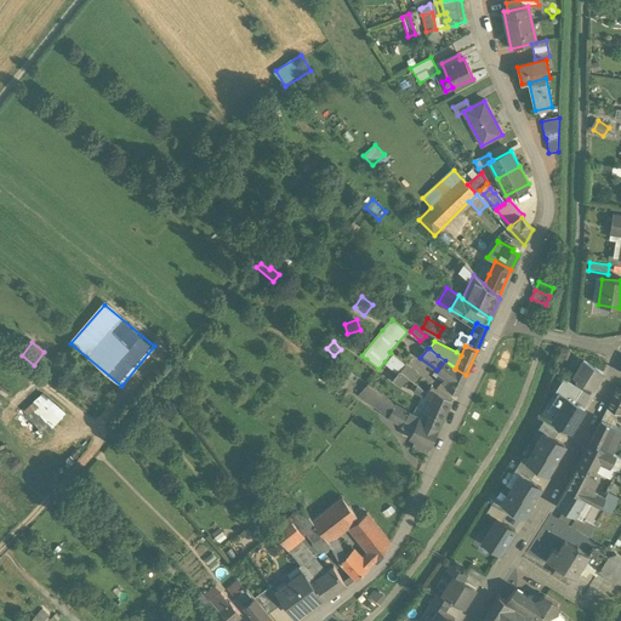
[(405,365),(391,353),(385,362),(398,374),(400,371),(405,365)]
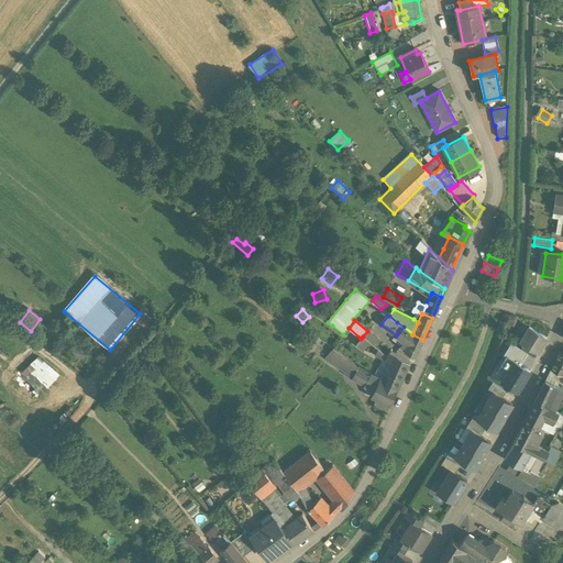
[(412,334),(404,327),(396,335),(401,340),(404,342),(401,346),(400,348),(406,351),(412,334)]
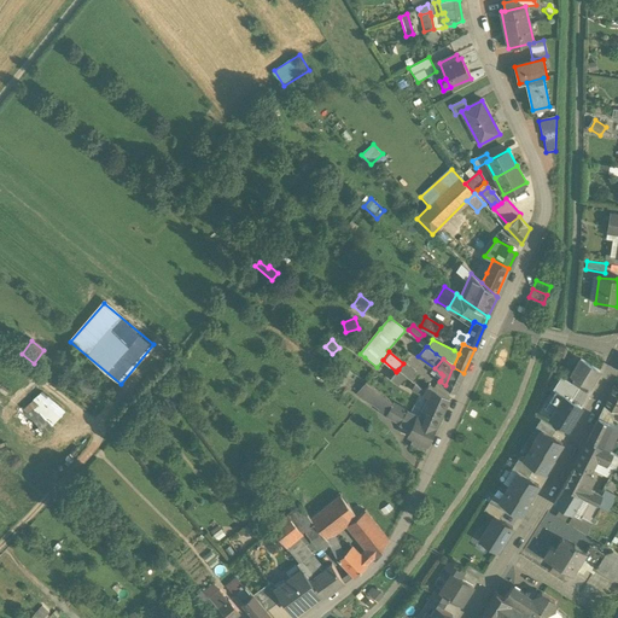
[(600,372),(581,360),(571,375),(576,378),(590,388),(600,372)]
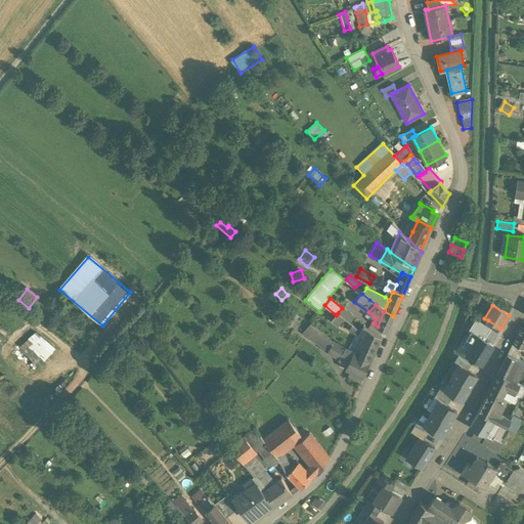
[(300,317),(292,311),(282,323),(290,330),(300,317)]
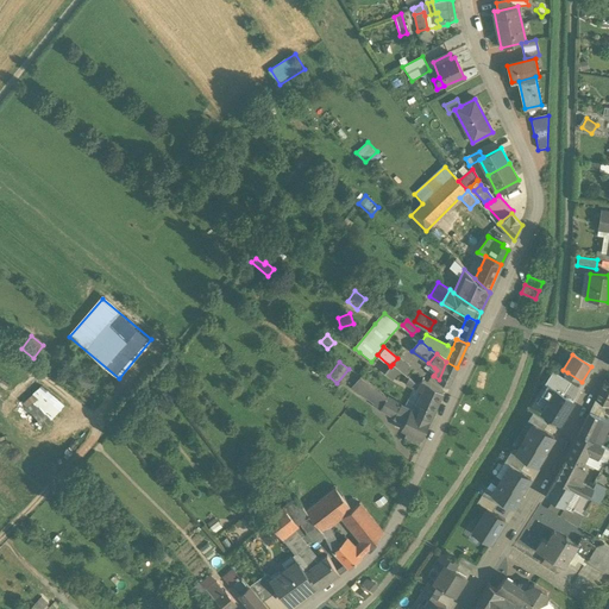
[(439,380),(438,380),(449,385),(457,368),(446,362),(439,380)]
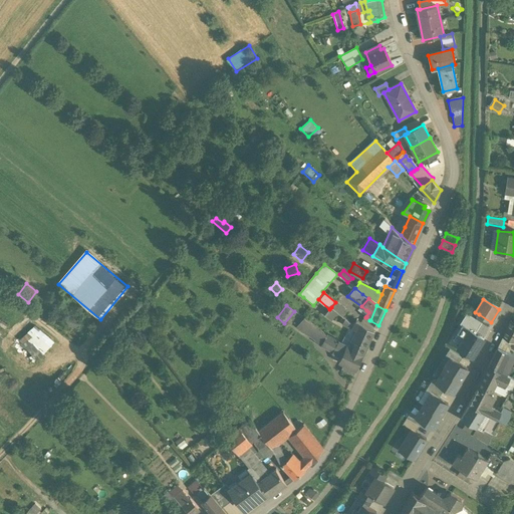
[(329,309),(324,314),(330,318),(336,311),(331,307),(329,309)]
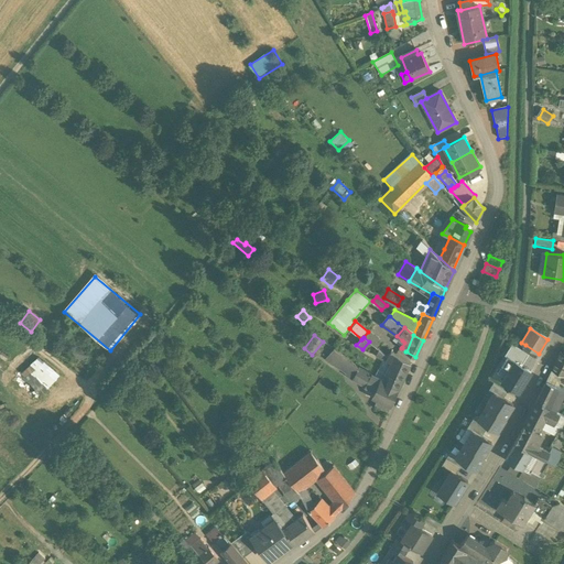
[(521,366),(529,355),(522,350),(512,344),(505,356),(507,357),(521,366)]
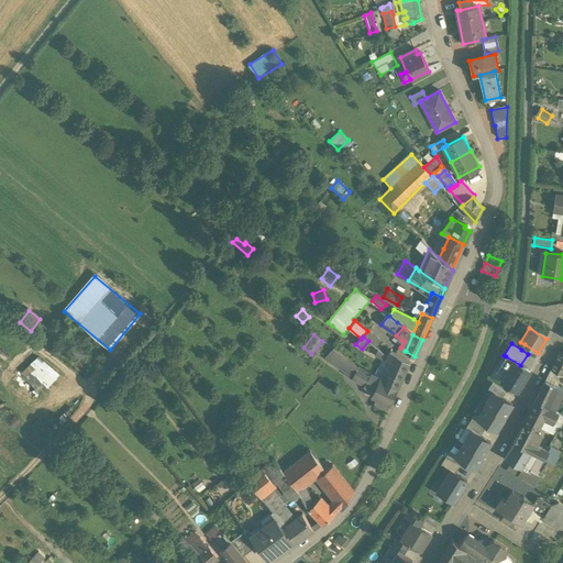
[(538,353),(525,344),(521,350),(528,354),(534,359),(538,353)]
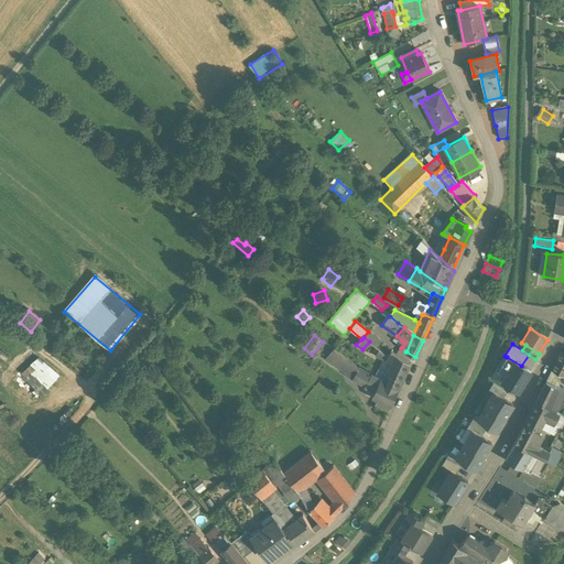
[(347,359),(334,348),(325,358),(348,372),(354,365),(346,359),(347,359)]
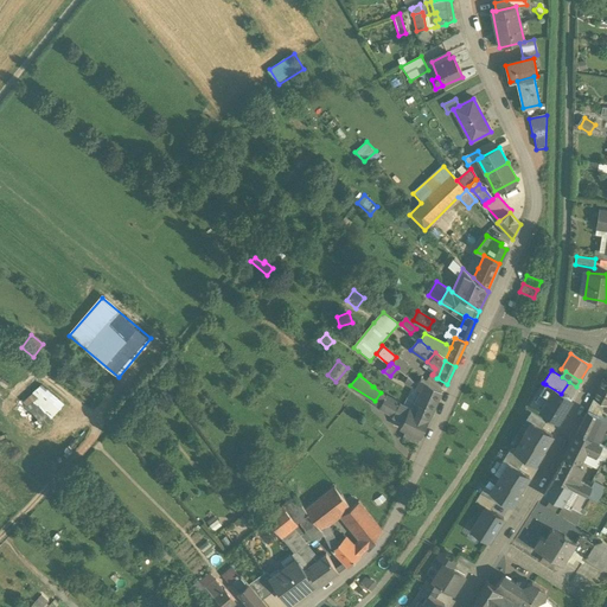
[(441,390),(421,378),(417,384),(408,376),(404,383),(411,387),(421,390),(415,402),(421,404),(417,411),(416,411),(429,417),(441,390)]
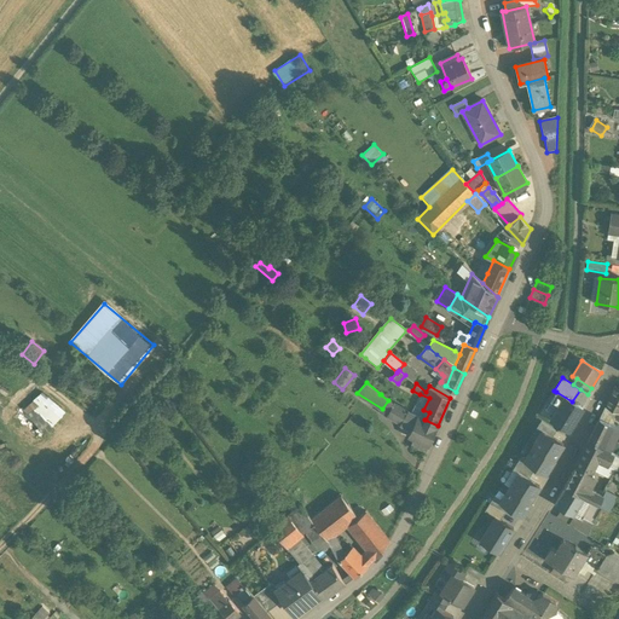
[(97,386),(85,385),(84,392),(96,394),(97,386)]
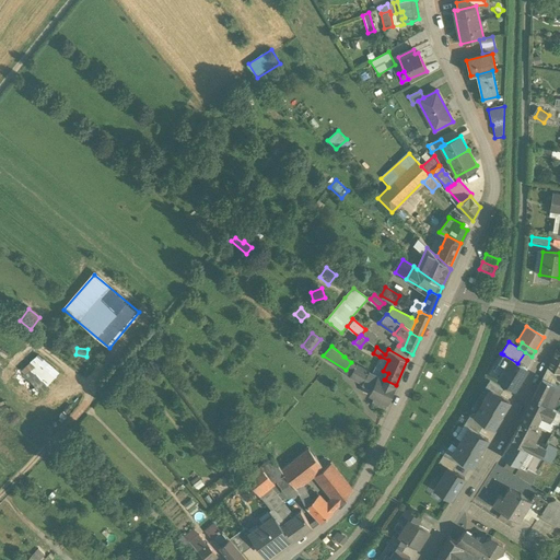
[(559,351),(557,350),(547,369),(557,374),(559,375),(559,373),(559,351)]
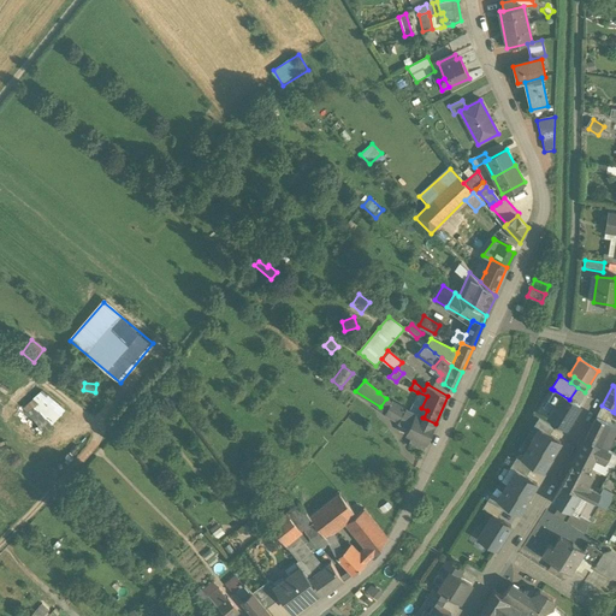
[(43,389),(24,407),(45,428),(64,410),(43,389)]
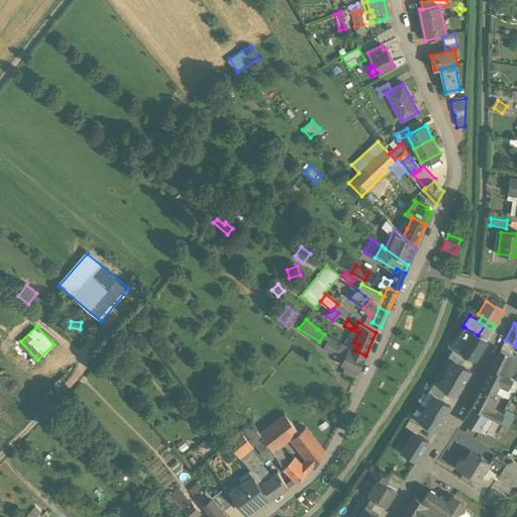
[(478,335),(464,327),(459,336),(466,340),(459,350),(475,359),(487,341),(478,335)]
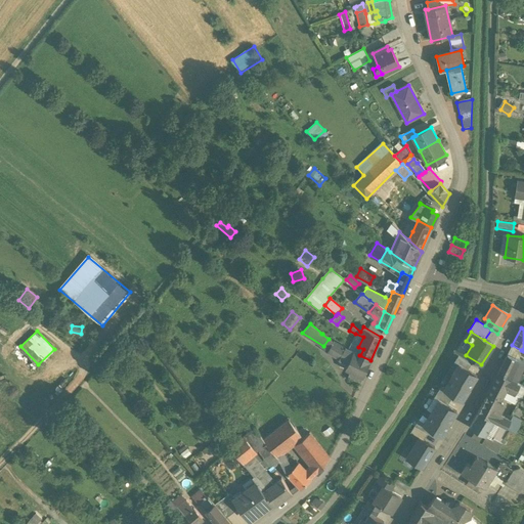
[(323,346),(322,349),(328,352),(334,341),(329,339),(323,346)]
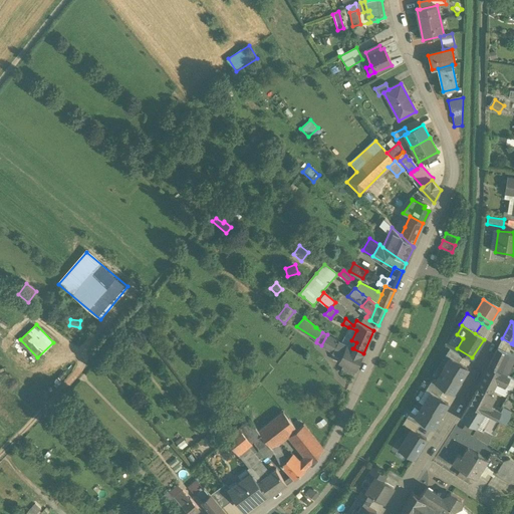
[(346,345),(327,334),(321,345),(340,357),(346,345)]
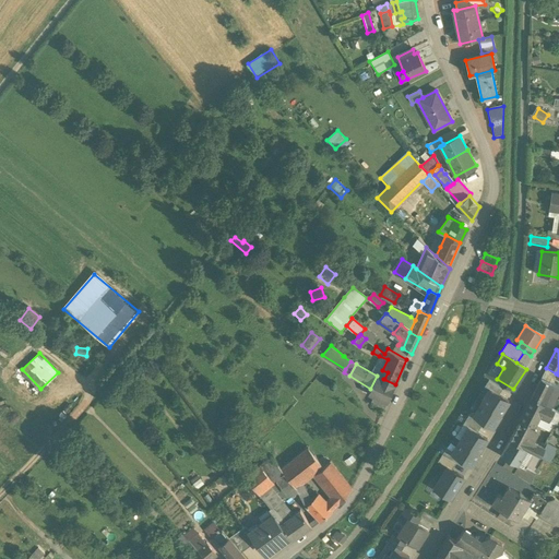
[(556,373),(546,368),(544,375),(554,379),(556,373)]
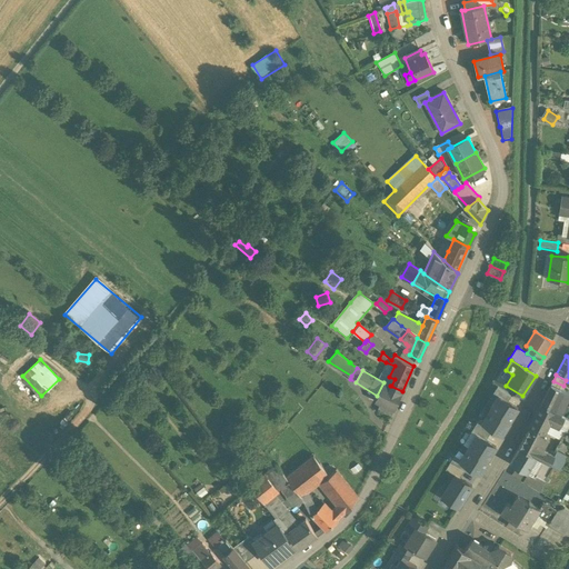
[(563,386),(553,381),(550,386),(560,391),(563,386)]
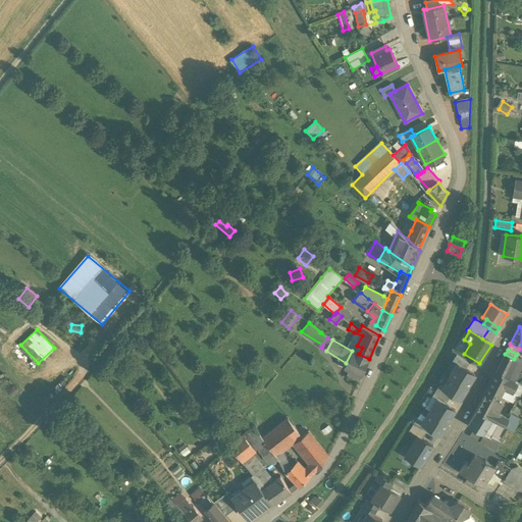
[(359,354),(352,351),(346,363),(344,367),(350,369),(362,375),(369,359),(358,354),(359,354)]
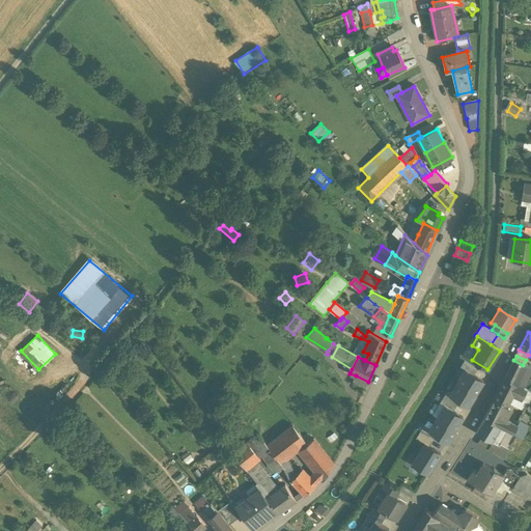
[(523,365),(513,360),(505,379),(514,383),(523,365)]
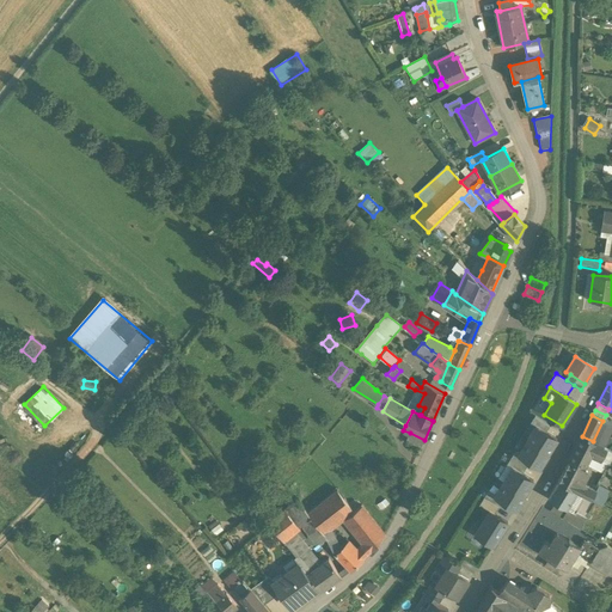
[(537,427),(546,433),(550,427),(536,418),(534,417),(531,423),(537,427)]
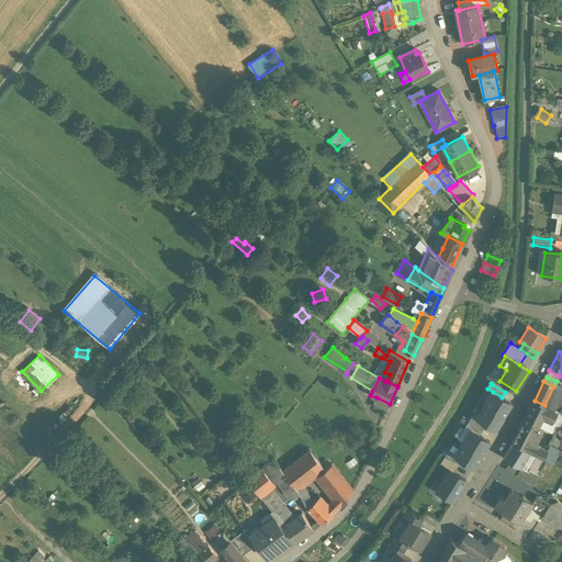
[(561,390),(553,386),(544,405),(553,409),(561,391),(561,390)]
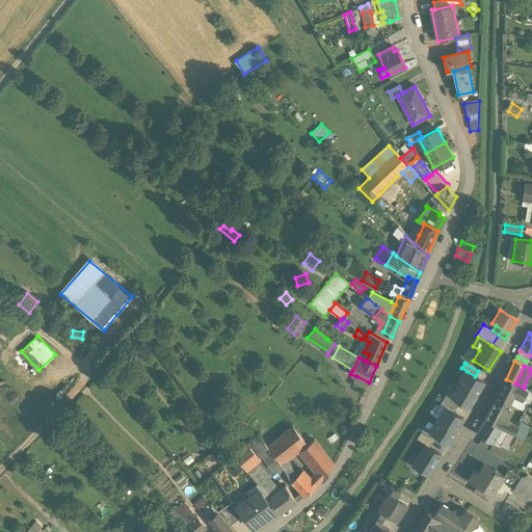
[(459,383),(477,395),(485,383),(475,376),(467,371),(459,383)]
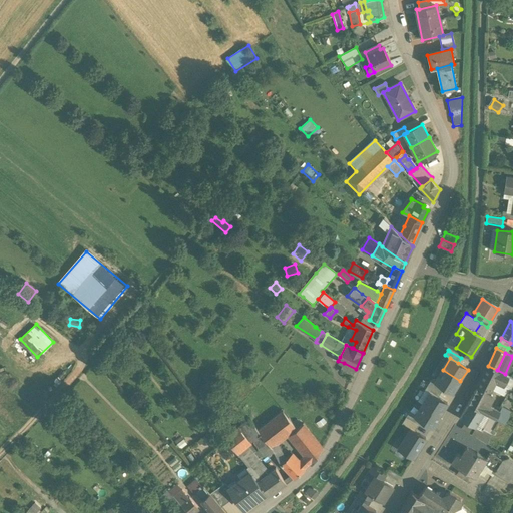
[(356,369),(344,363),(340,370),(353,376),(356,369)]
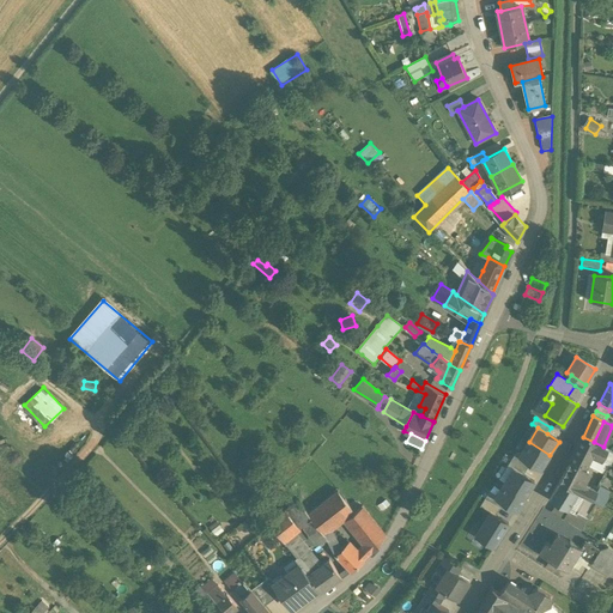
[(594,442),(583,437),(570,462),(583,469),(583,468),(586,466),(592,454),(601,460),(602,457),(606,449),(594,442)]
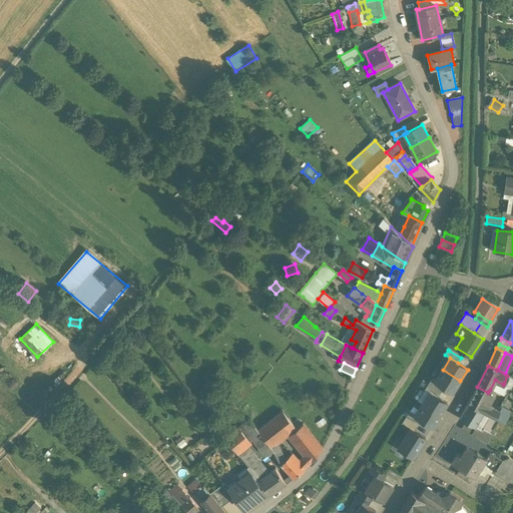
[(442,370),(435,382),(444,388),(452,393),(460,381),(443,370),(442,370)]
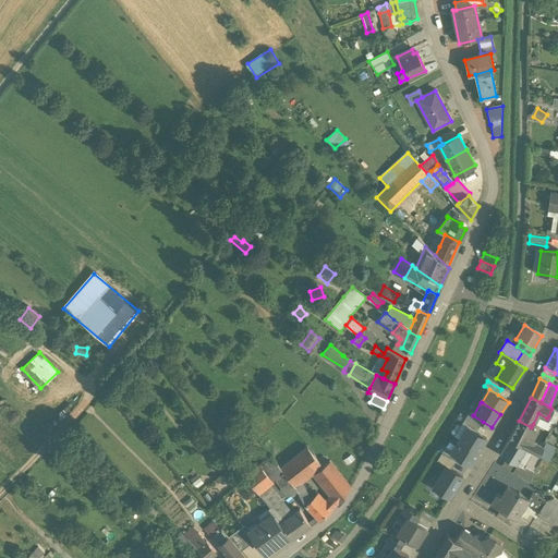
[(557,416),(557,411),(552,409),(548,416),(556,421),(557,419),(557,416)]
